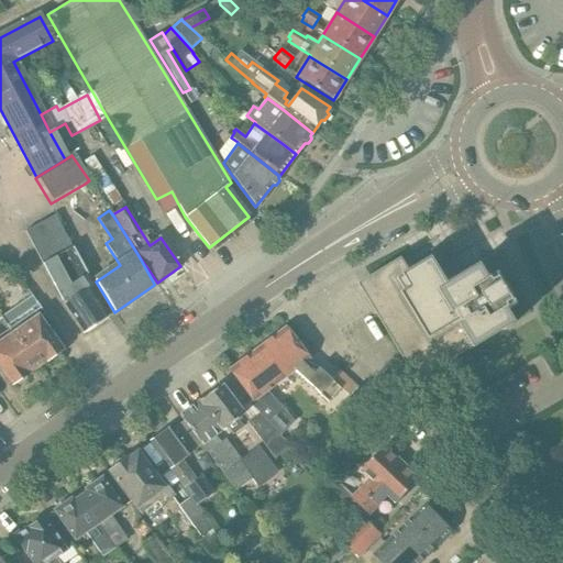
[(86,275),(55,216),(25,232),(63,304),(83,334),(108,317),(81,279),(86,275)]
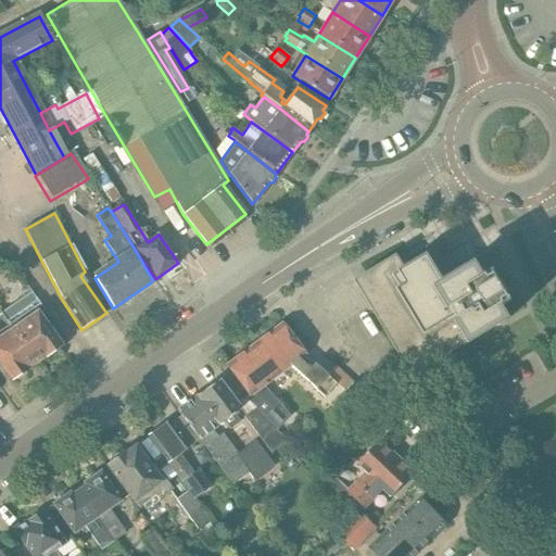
[(447,285),(429,254),(405,268),(397,254),(355,280),(413,376),(508,318),(502,307),(507,304),(505,302),(512,298),(508,293),(510,292),(502,278),(501,279),(497,275),(491,278),(490,275),(484,278),(477,267),(447,285)]
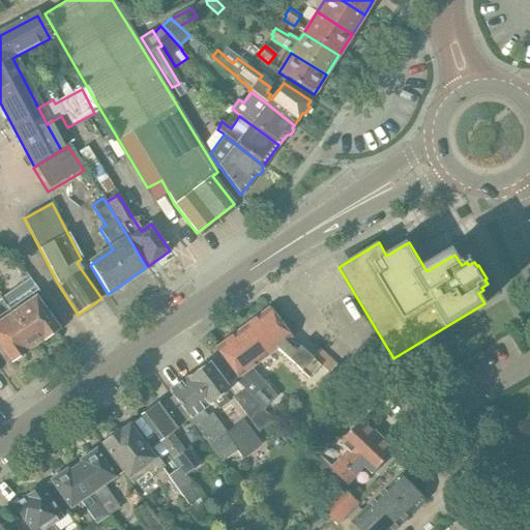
[(47,314),(52,311),(28,277),(0,298),(0,299),(8,312),(19,325),(24,333),(33,346),(57,329),(47,314)]
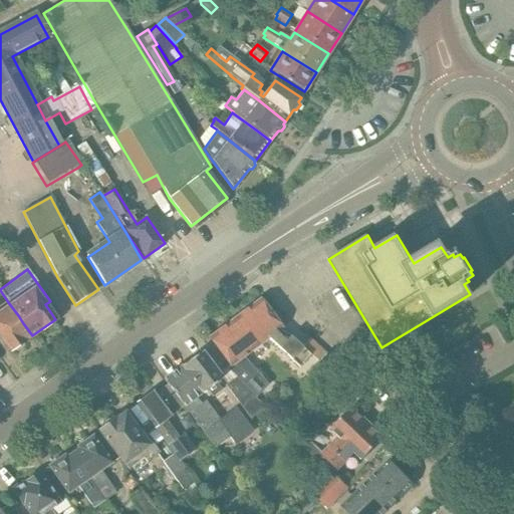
[(225,368),(235,378),(236,377),(251,392),(249,394),(264,409),(256,398),(268,384),(243,356),(249,351),(259,343),(266,338),(297,367),(309,355),(300,346),(280,327),(260,300),(209,338),(230,364),(225,368)]
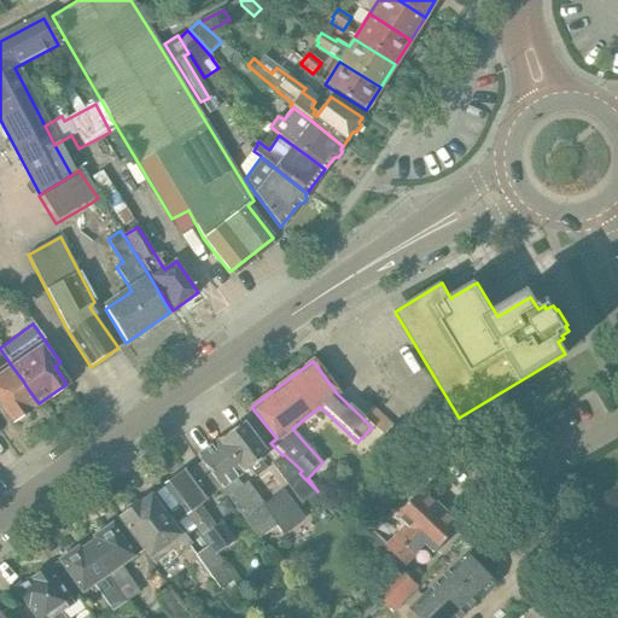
[(39,403),(10,363),(0,369),(0,373),(1,377),(0,377),(0,406),(11,423),(39,403)]
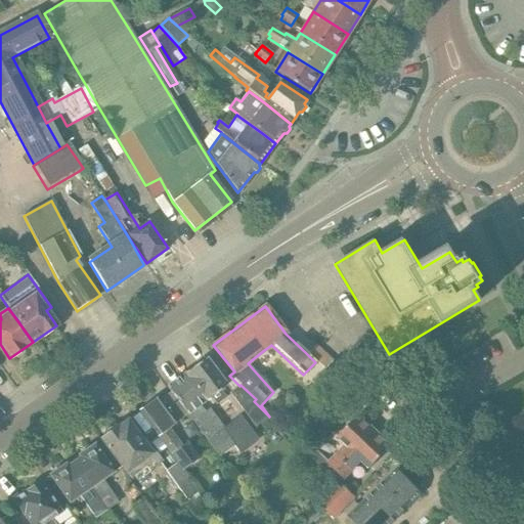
[(185,373),(207,400),(226,386),(231,392),(239,386),(229,376),(222,381),(205,358),(185,373)]
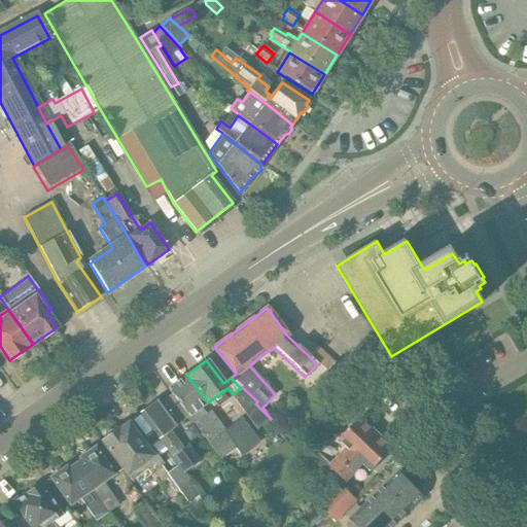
[(208,402),(186,375),(167,389),(175,400),(174,400),(186,417),(187,416),(220,459),(236,448),(223,431),(210,413),(206,416),(200,409),(208,402)]
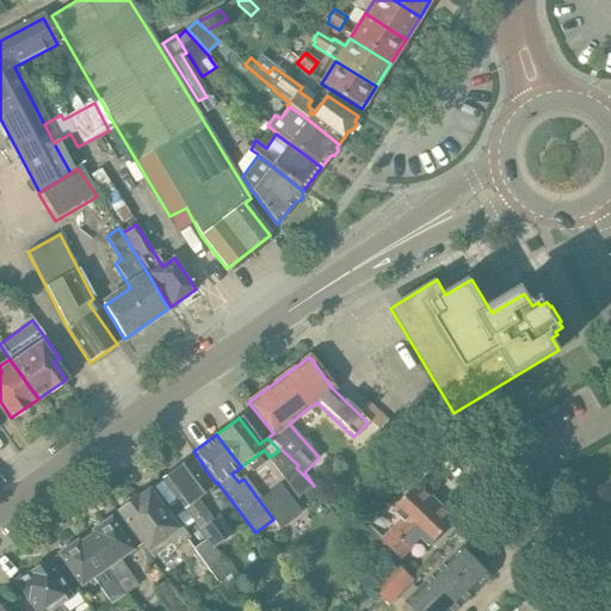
[(205,492),(216,483),(202,464),(191,474),(184,463),(162,480),(199,530),(213,548),(232,535),(218,514),(209,522),(193,500),(205,492)]
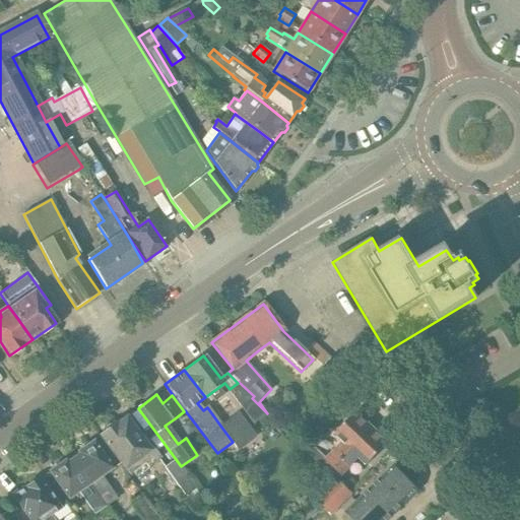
[(352,408),(340,397),(325,413),(336,425),(352,408)]
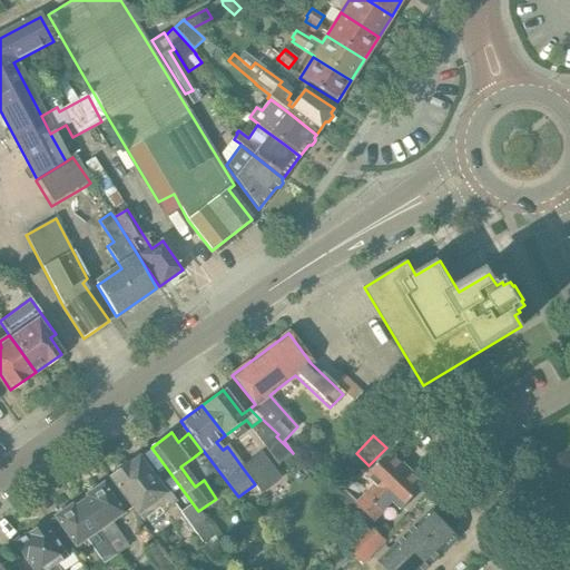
[(278,465),(293,453),(276,436),(265,449),(278,465)]
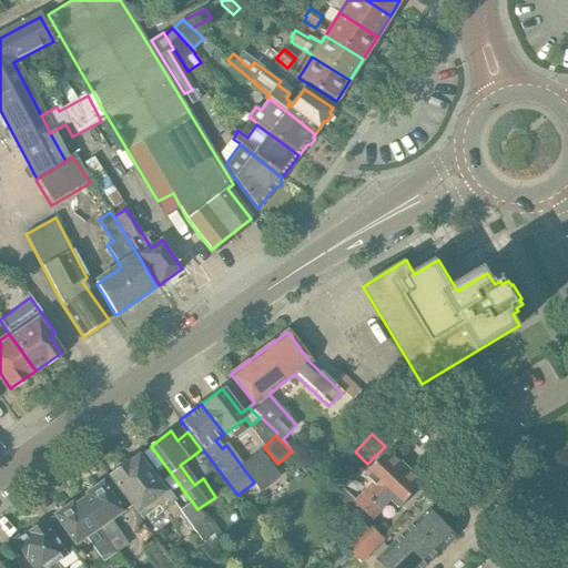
[(241,465),(254,483),(262,493),(281,478),(260,449),(241,465)]
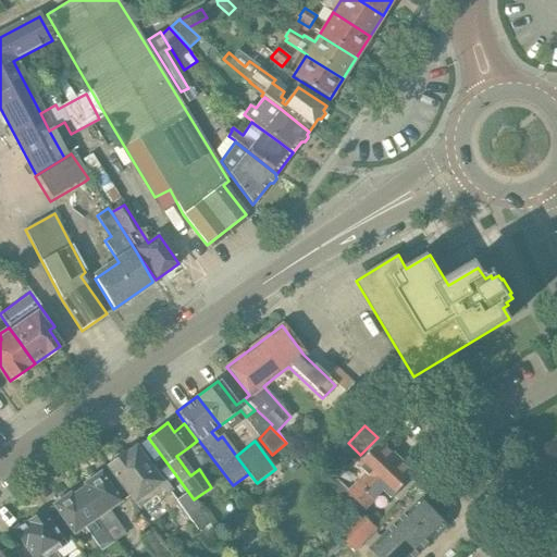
[(331,485),(353,507),(399,457),(382,441),(357,467),(366,474),(349,491),(337,479),(331,485)]
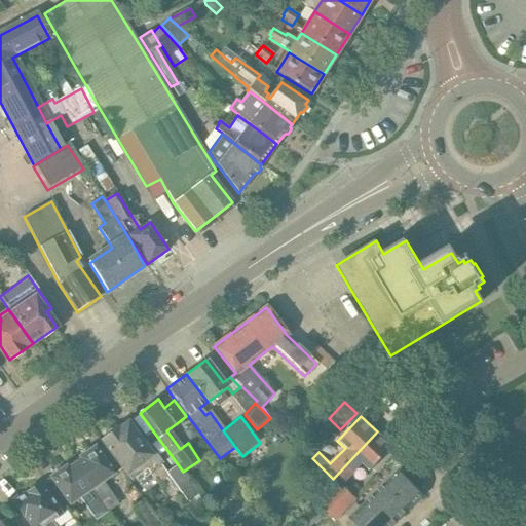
[(115,431),(115,430),(114,430),(112,429),(111,429),(109,430),(108,430),(107,431),(105,433),(105,434),(104,436),(104,437),(104,439),(104,440),(102,441),(113,458),(130,481),(146,470),(149,474),(161,464),(145,441),(142,443),(130,428),(126,422),(115,431)]
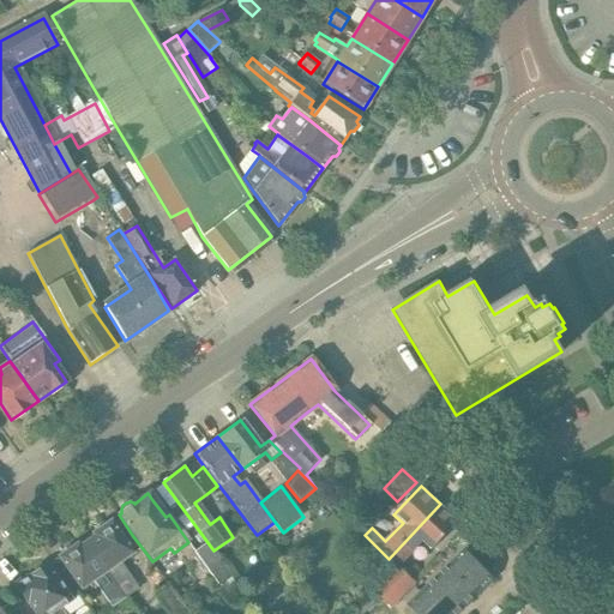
[(458,522),(440,504),(389,559),(397,567),(403,563),(422,542),(432,551),(458,522)]
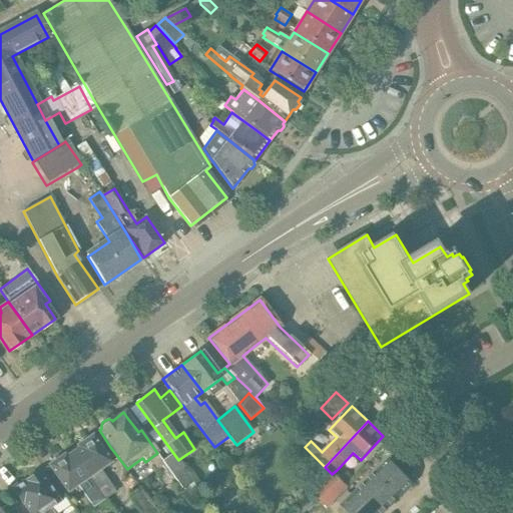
[(85,437),(80,441),(80,444),(76,446),(78,448),(72,453),(102,493),(105,498),(106,498),(111,506),(113,509),(122,503),(115,492),(112,494),(97,472),(111,462),(106,456),(106,454),(104,455),(91,436),(88,438),(85,437)]
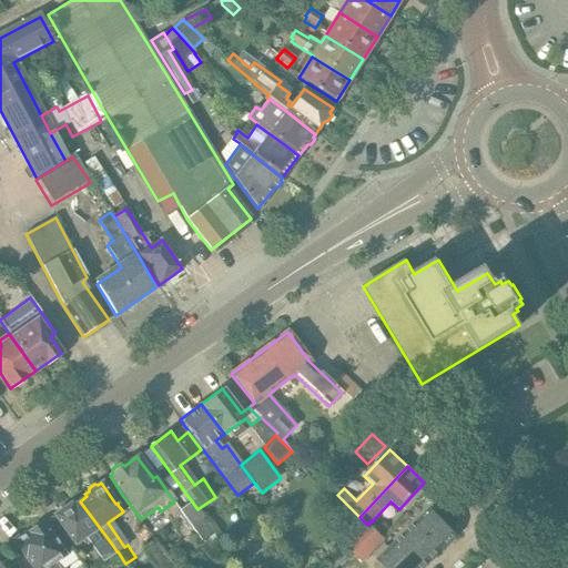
[(198,510),(198,509),(185,493),(191,501),(179,511),(201,543),(214,533),(198,510)]
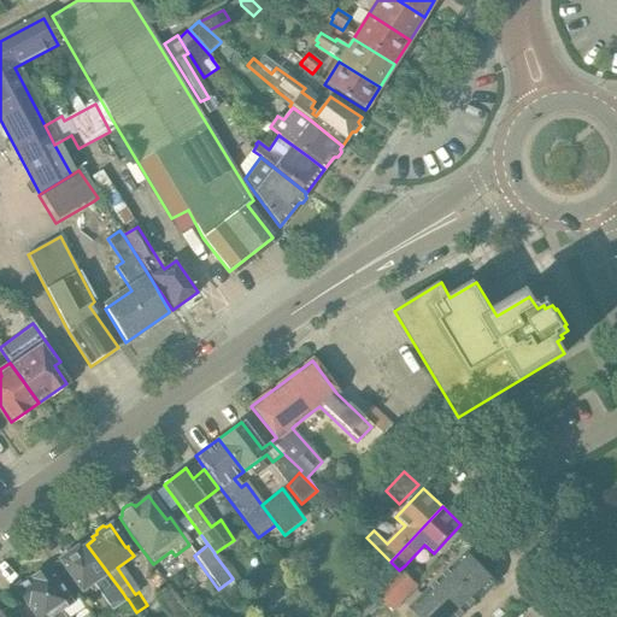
[(69,548),(63,553),(63,556),(58,559),(72,580),(81,593),(95,583),(113,609),(127,599),(123,593),(87,545),(78,550),(76,547),(71,551),(69,548)]
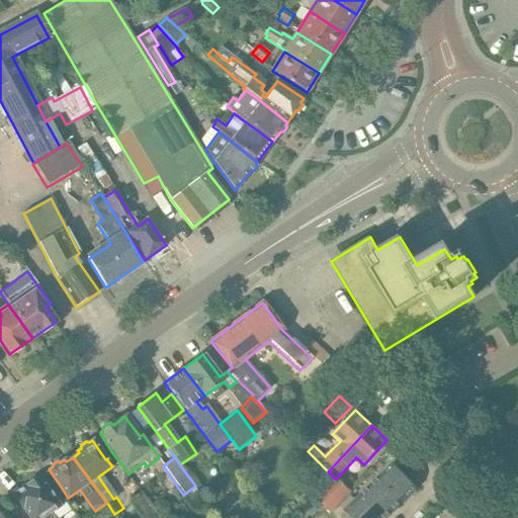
[(384,517),(416,488),(393,464),(343,512),(348,517),(384,517)]
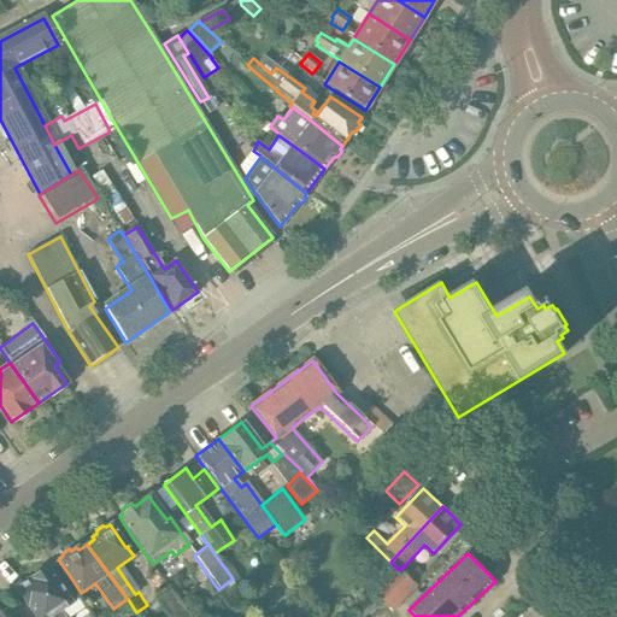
[(71,601),(47,568),(16,589),(35,616),(63,616),(59,610),(71,601)]
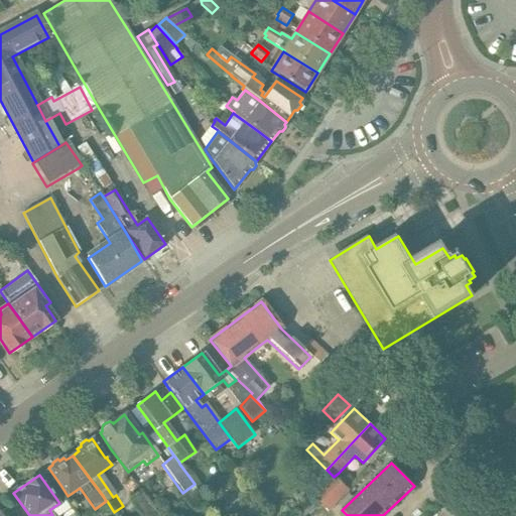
[(348,492),(337,480),(317,500),(329,511),(348,492)]
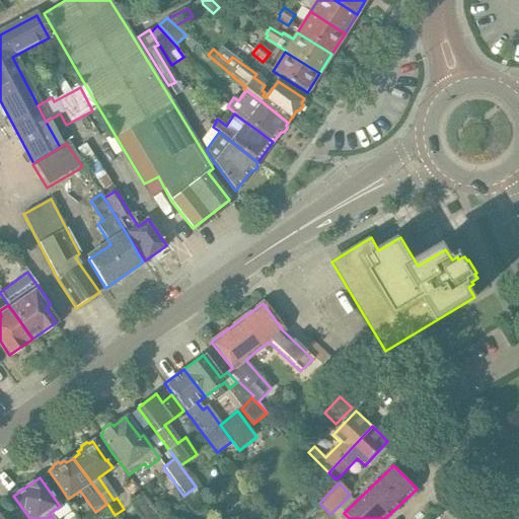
[(158,518),(142,497),(131,505),(142,518),(158,518)]
